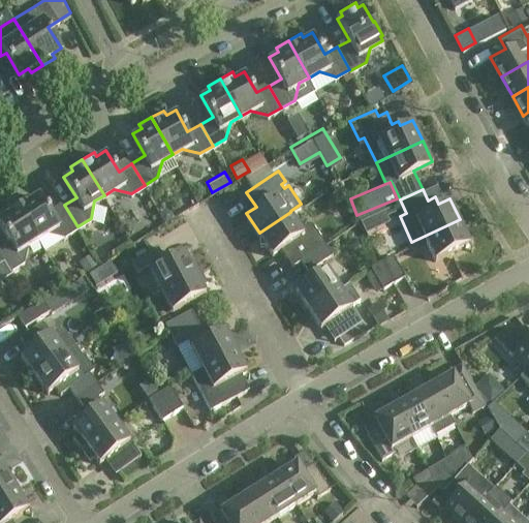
[(64,235),(78,226),(64,205),(52,213),(39,192),(30,197),(28,193),(16,201),(37,237),(48,231),(64,235)]
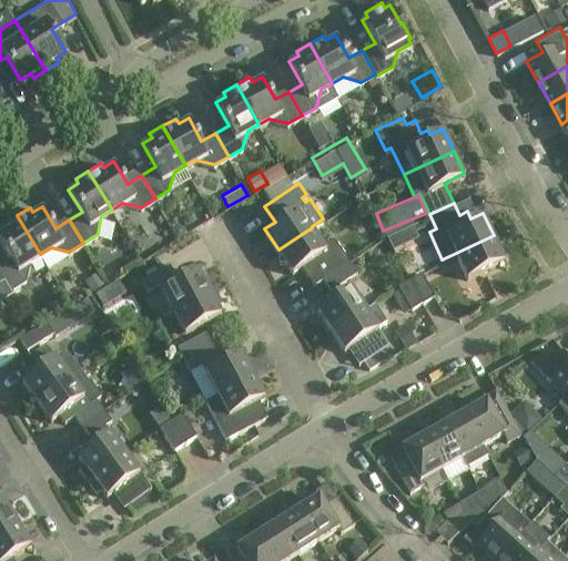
[(30,259),(40,254),(17,215),(3,224),(7,228),(0,232),(0,238),(11,256),(0,263),(0,268),(12,287),(26,278),(30,259)]
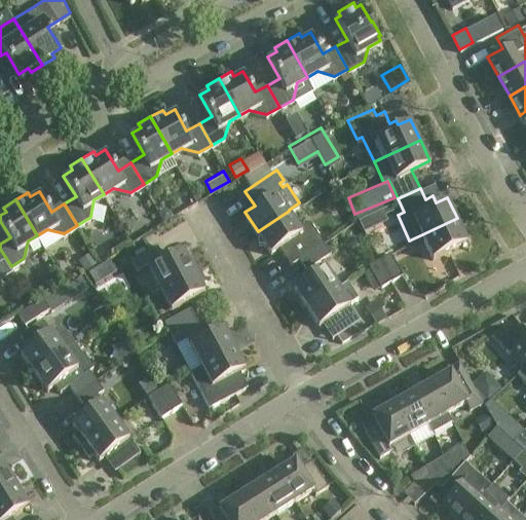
[(390,201),(381,206),(384,213),(393,209),(390,201)]
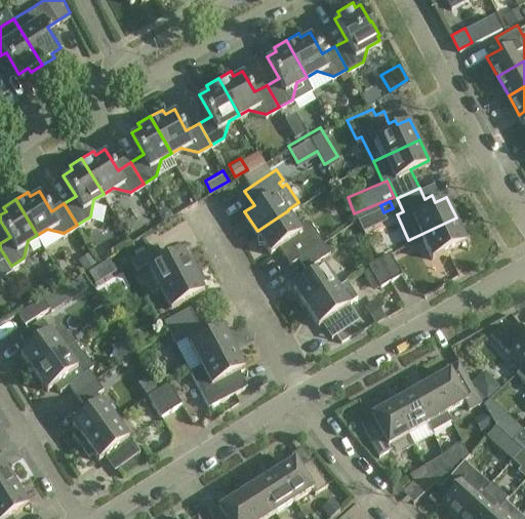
[(294,218),(288,210),(257,231),(270,250),(279,244),(290,261),(297,255),(298,255),(319,242),(323,239),(310,218),(294,218)]
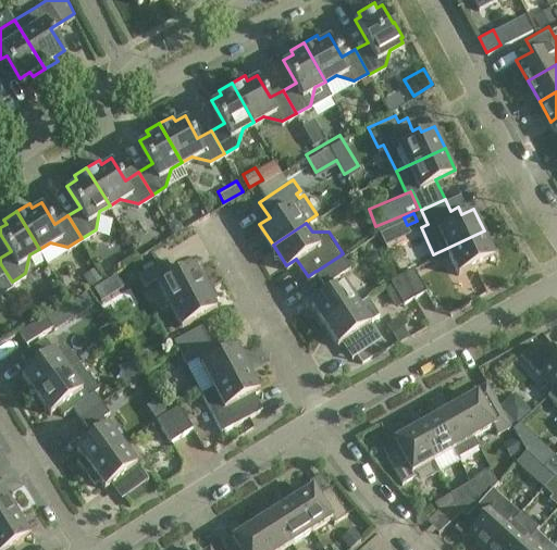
[(485,233),(484,230),(447,248),(458,270),(494,253),(489,241),(490,234),(485,233)]
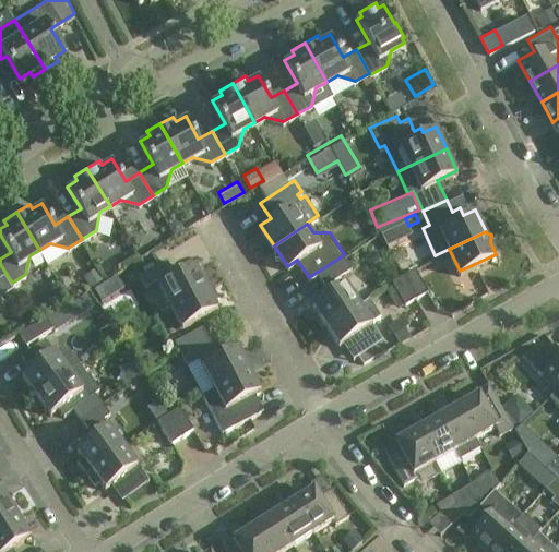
[(352,265),(344,254),(340,258),(318,272),(324,284),(352,265)]
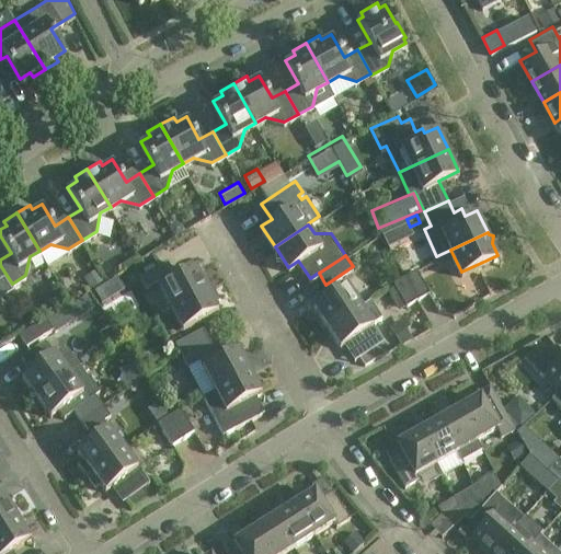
[(173,269),(168,257),(140,272),(146,284),(173,269)]
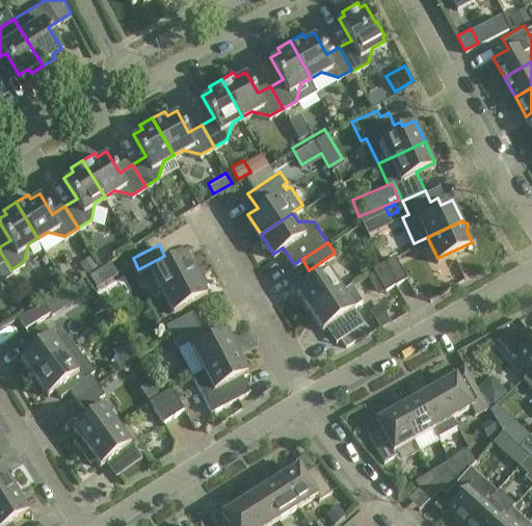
[(185,251),(151,268),(162,289),(202,268),(194,255),(189,258),(185,251)]
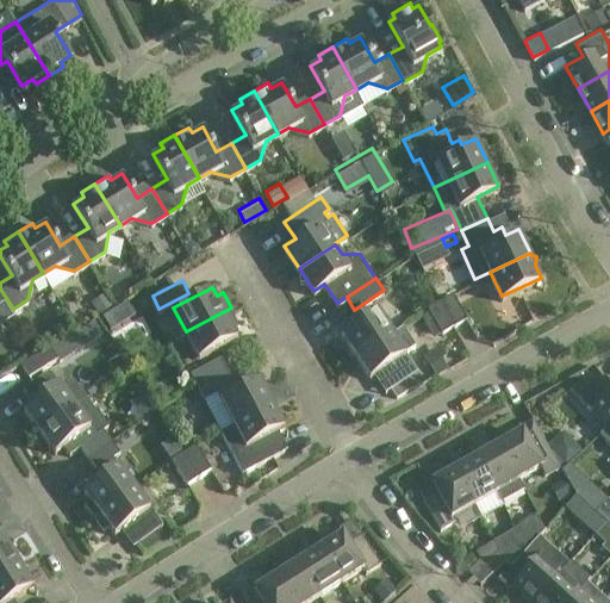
[(0,319),(14,311),(13,309),(0,288),(0,319)]
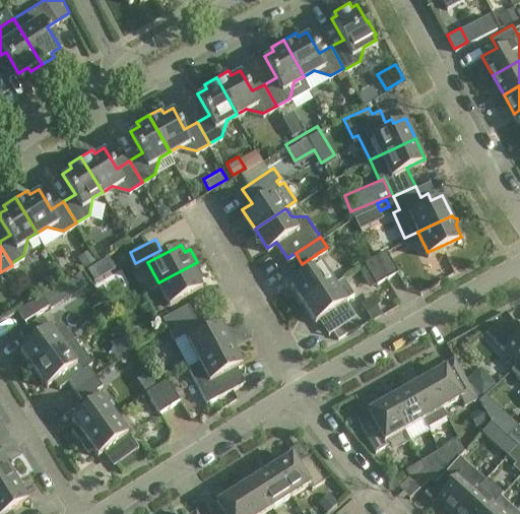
[(375,253),(387,275),(398,268),(386,247),(375,253)]
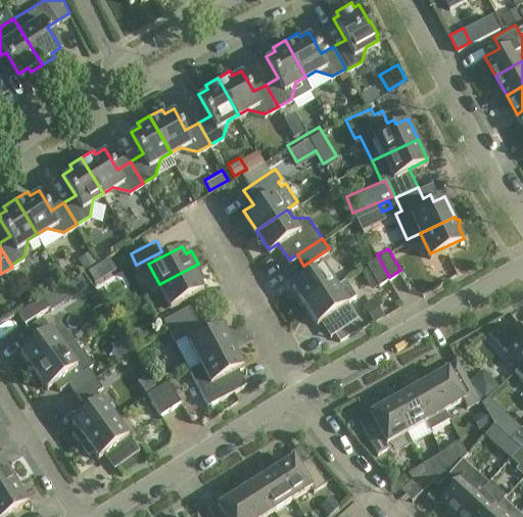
[(378,283),(389,277),(377,254),(366,261),(378,283)]
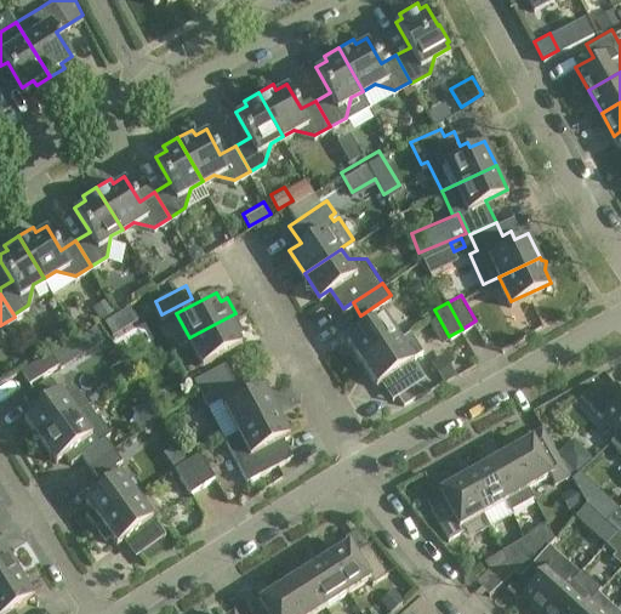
[(362,359),(398,334),(383,312),(346,336),(362,359)]
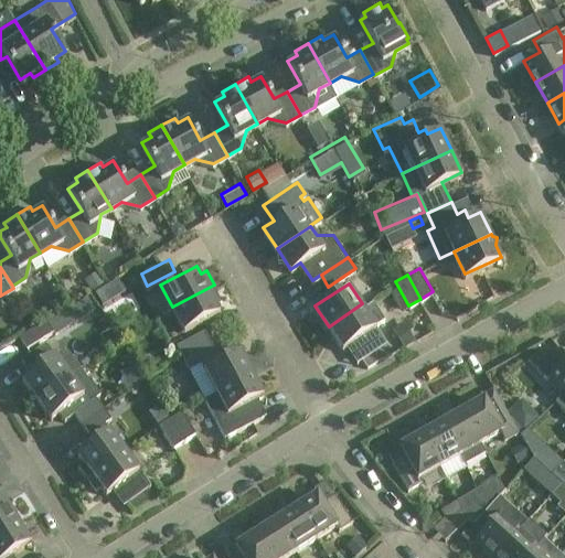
[(214,285),(172,307),(183,329),(220,310),(215,302),(222,299),(214,285)]
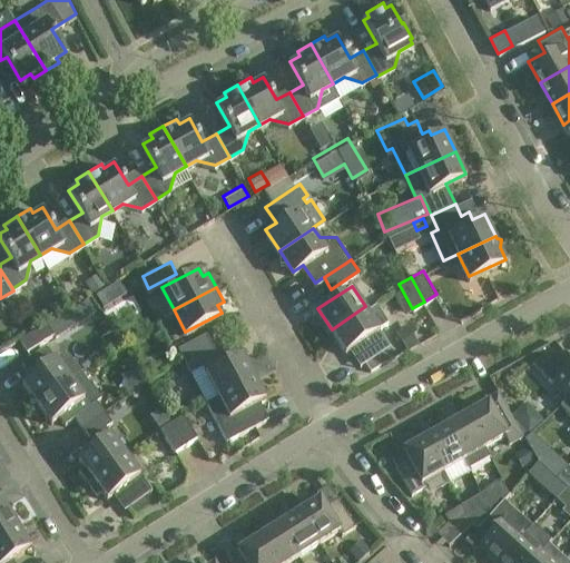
[(366,307),(365,306),(332,329),(345,349),(354,344),(371,367),(396,353),(379,325),(389,318),(376,300),(366,307)]
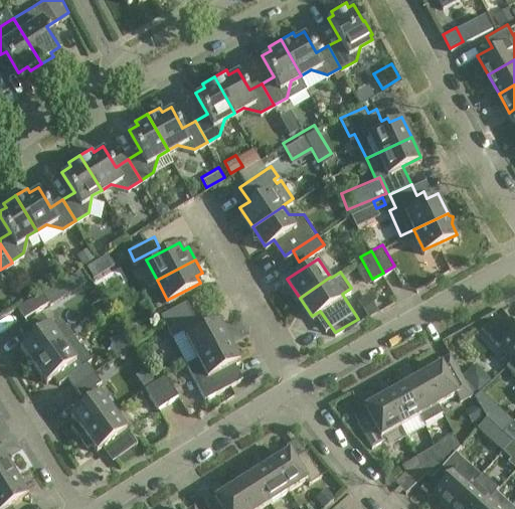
[(64,278),(43,291),(48,300),(50,302),(71,289),(64,278)]
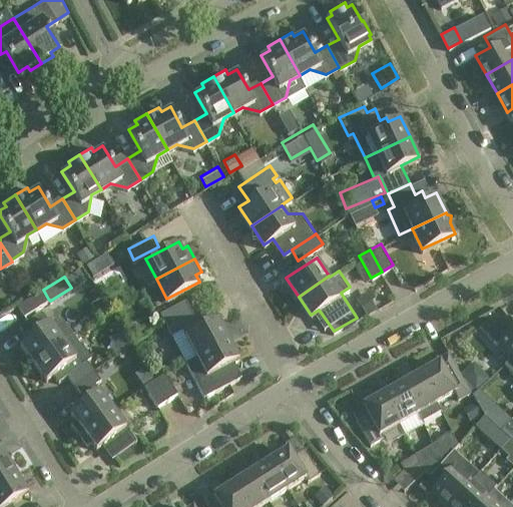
[(43,290),(42,288),(17,304),(24,314),(48,299),(43,290)]
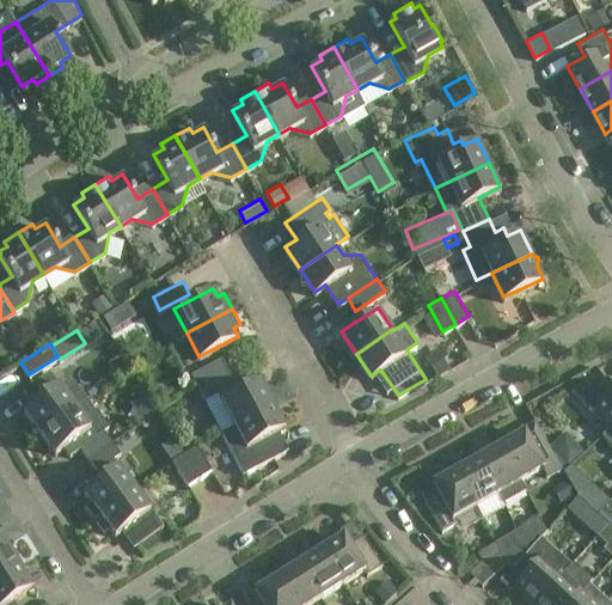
[(191,371),(197,384),(202,382),(228,368),(221,355),(191,371)]
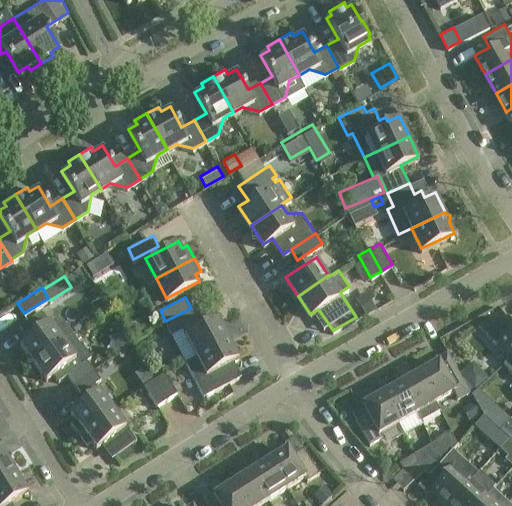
[(67,334),(73,329),(62,316),(55,315),(49,319),(41,307),(19,323),(22,328),(21,329),(26,336),(19,341),(27,351),(27,357),(31,357),(33,359),(67,334)]
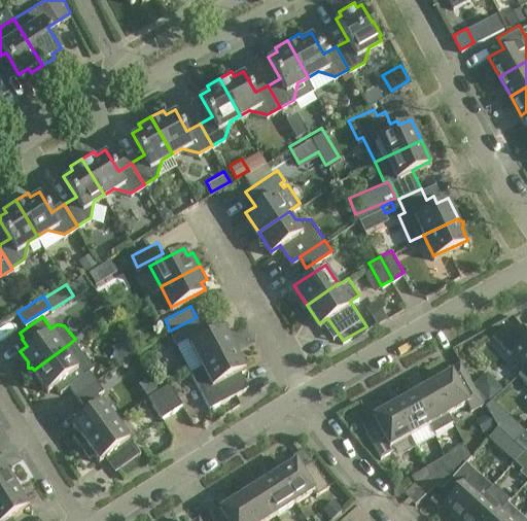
[(174,328),(170,331),(176,341),(202,327),(197,317),(174,328)]
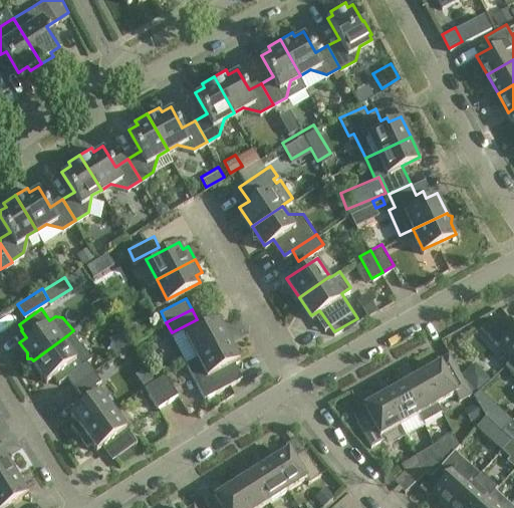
[(500,338),(513,353),(513,319),(507,312),(502,317),(499,313),(482,323),(487,331),(497,341),(500,338)]
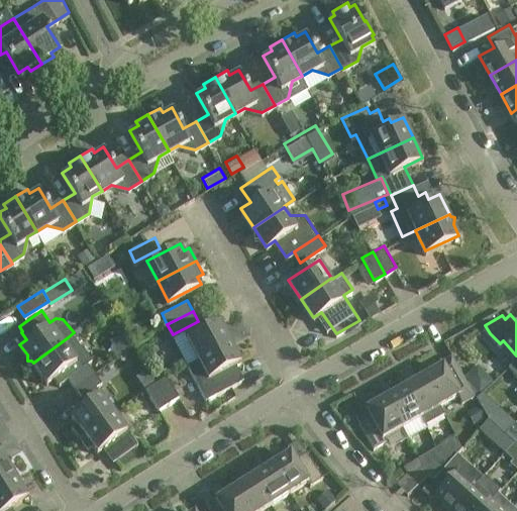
[(230,331),(225,330),(220,319),(187,336),(197,356),(230,339),(229,337),(230,331)]
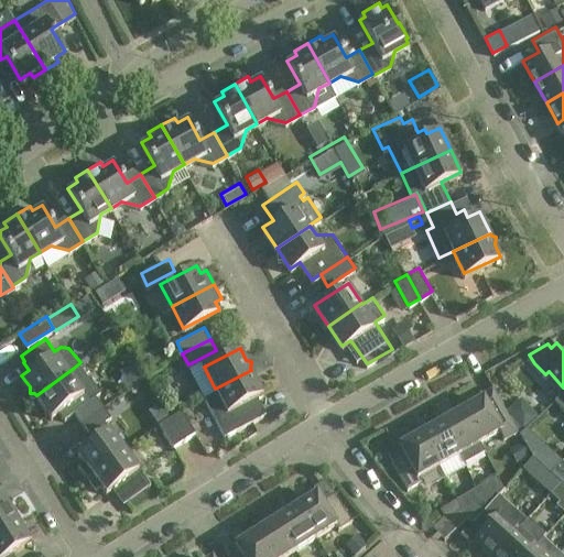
[(64,416),(74,410),(82,419),(102,404),(95,393),(100,390),(80,362),(74,368),(36,395),(51,415),(58,408),(64,416)]
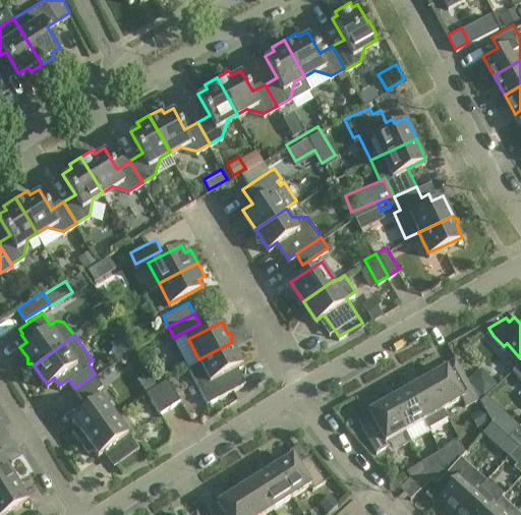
[(242,362),(232,342),(198,359),(188,364),(208,400),(242,383),(234,366),(242,362)]
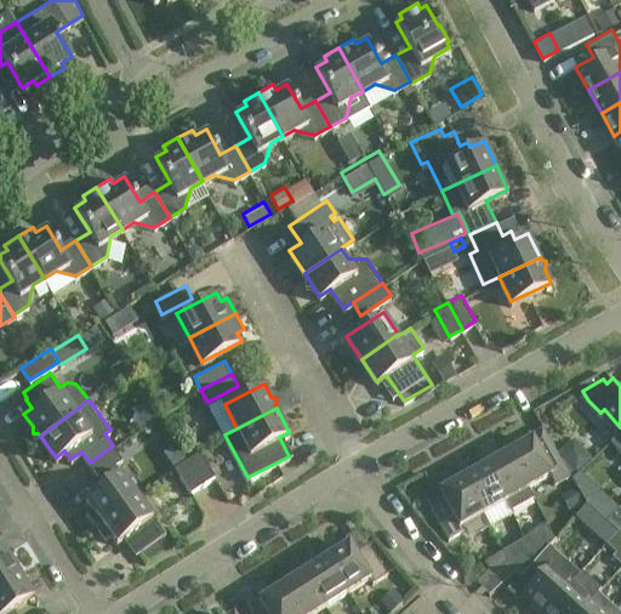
[(531,435),(508,448),(528,484),(550,472),(553,479),(569,471),(551,441),(545,428),(531,435)]
